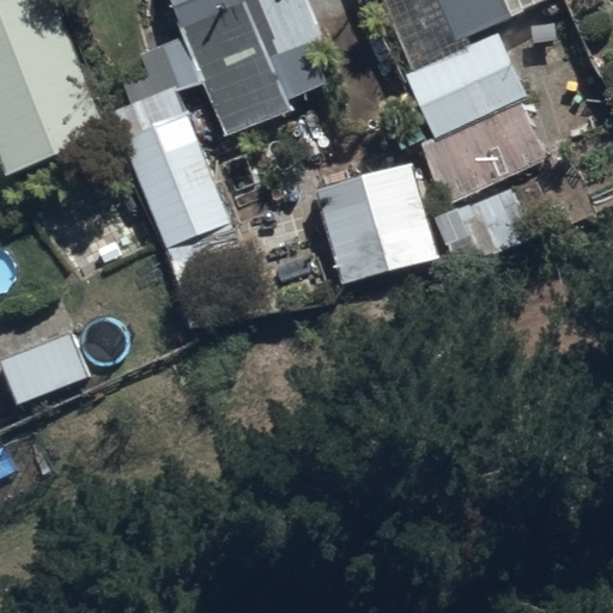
[(58,0),(10,0),(0,4),(0,157),(7,175),(110,135),(58,0)]
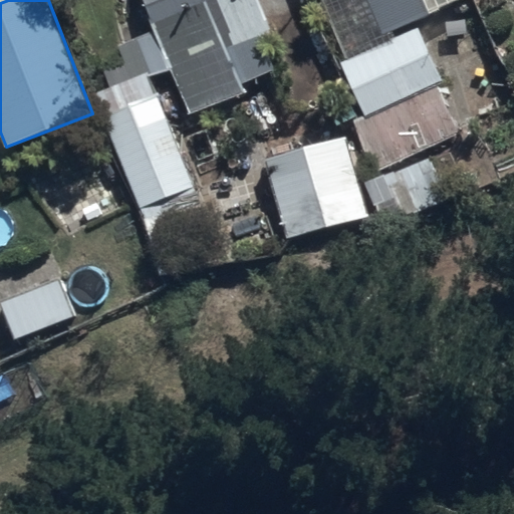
[(131,219),(159,280),(187,269),(183,259),(197,254),(186,228),(210,218),(153,80),(174,71),(193,115),(248,92),(245,84),(276,70),(266,44),(274,41),(256,0),(141,0),(154,36),(117,51),(123,63),(101,72),(109,92),(93,99),(142,215),(131,219)]
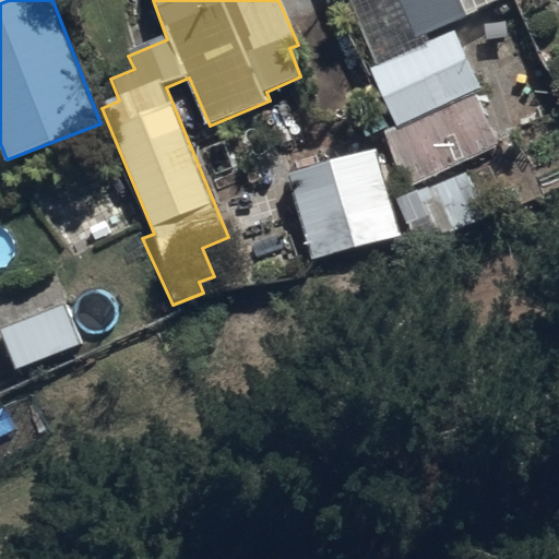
[(486,217),(462,162),(502,145),(453,25),(466,20),(459,0),(351,0),(379,67),(371,70),(394,127),(384,131),(378,114),(359,121),(370,150),(378,146),(418,254),(443,244),(440,237),(486,217)]
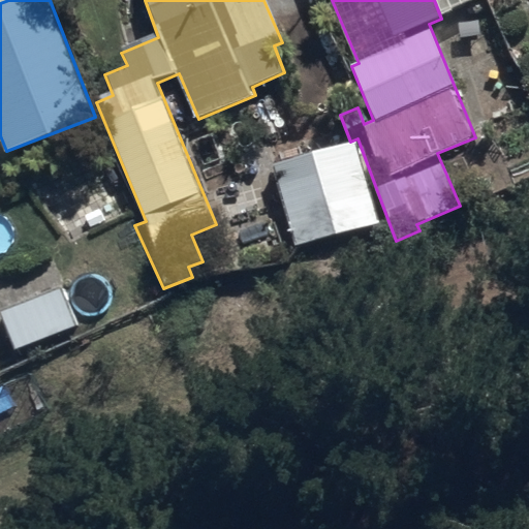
[(356,143),(274,166),(297,249),(380,224),(356,143)]
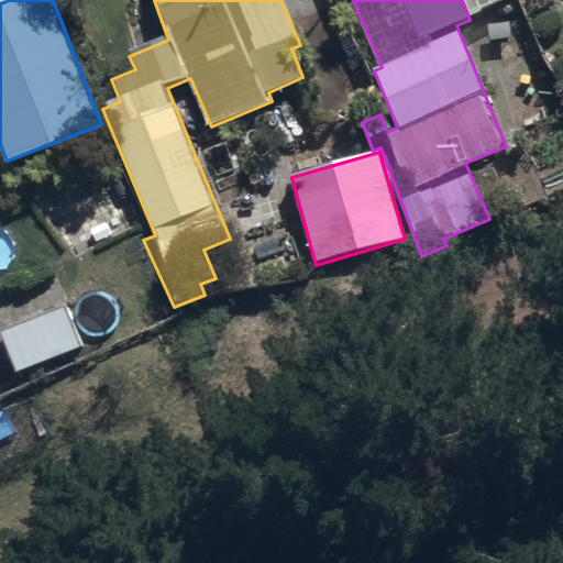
[(68,306),(2,333),(18,374),(85,346),(68,306)]
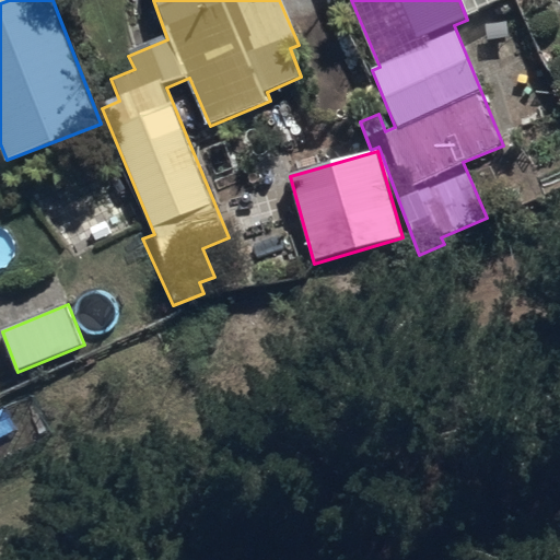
All buildings are outlined.
